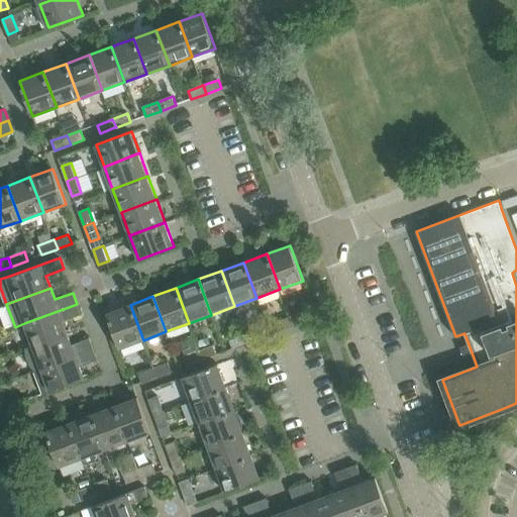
[(24,323),(32,345),(23,348),(23,349),(68,333),(63,321),(81,315),(77,304),(24,323)]
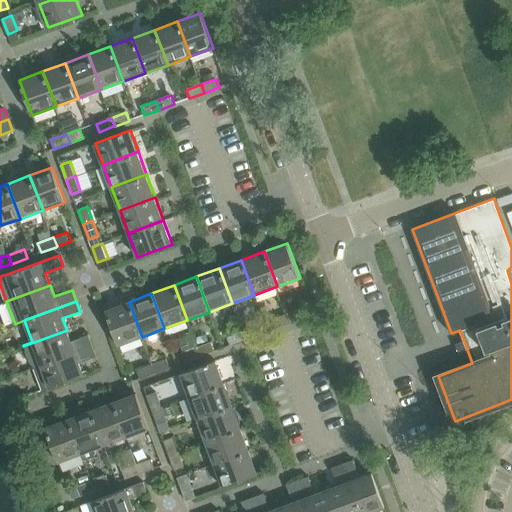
[(106,310),(119,345),(142,337),(129,302),(106,310)]
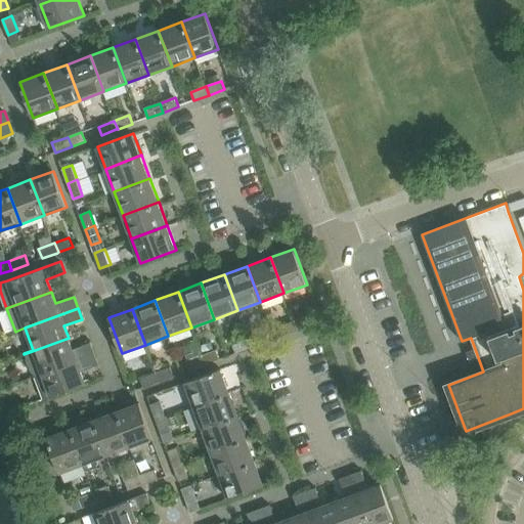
[(312,325),(309,316),(294,322),(297,331),(312,325)]
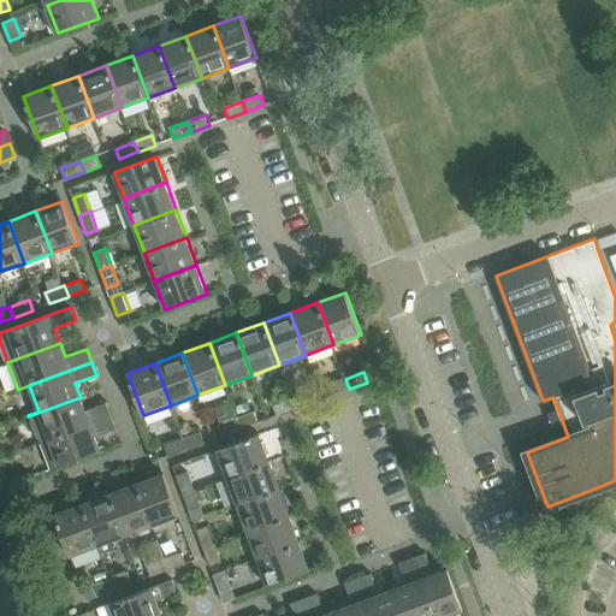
[(327,385),(331,396),(349,389),(345,379),(327,385)]
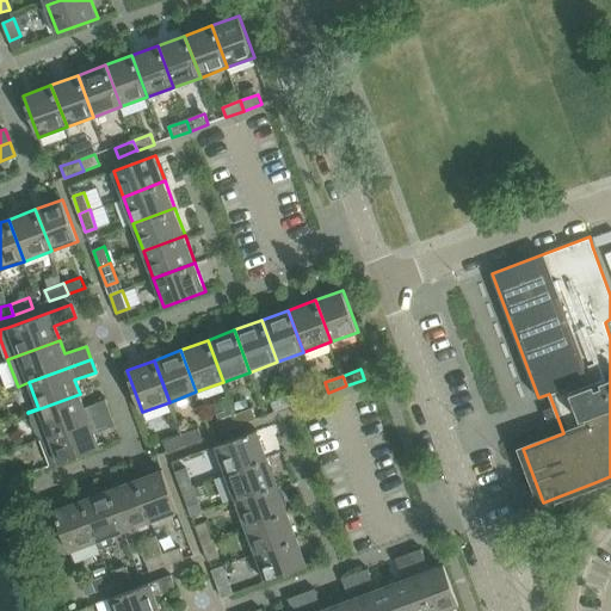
[(310,399),(307,389),(289,395),(292,406),(310,399)]
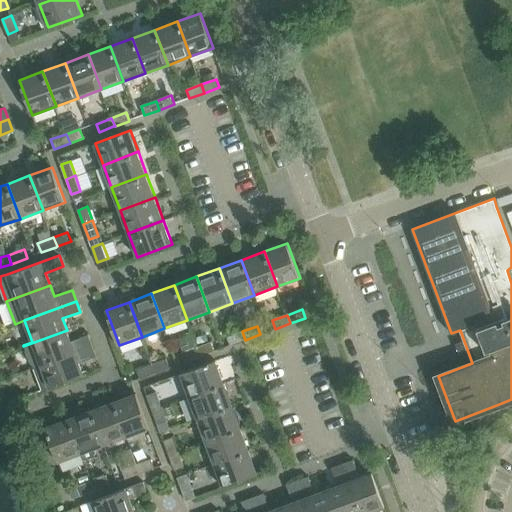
[(89,335),(71,341),(67,330),(23,346),(32,368),(34,367),(41,365),(93,346),(89,335)]
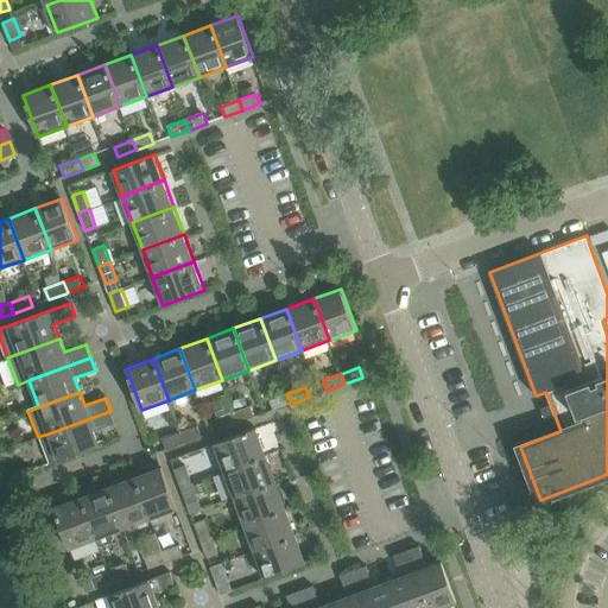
[(271,399),(274,410),(291,404),(287,393),(271,399)]
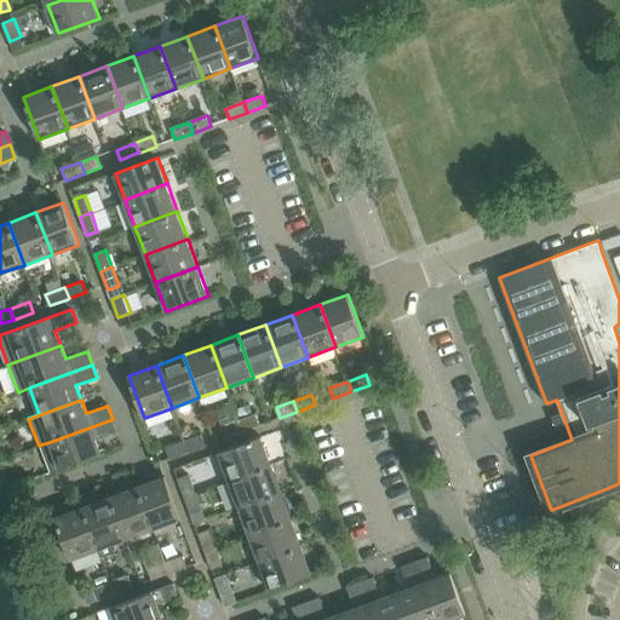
[(260,425),(257,414),(239,420),(242,432),(260,425)]
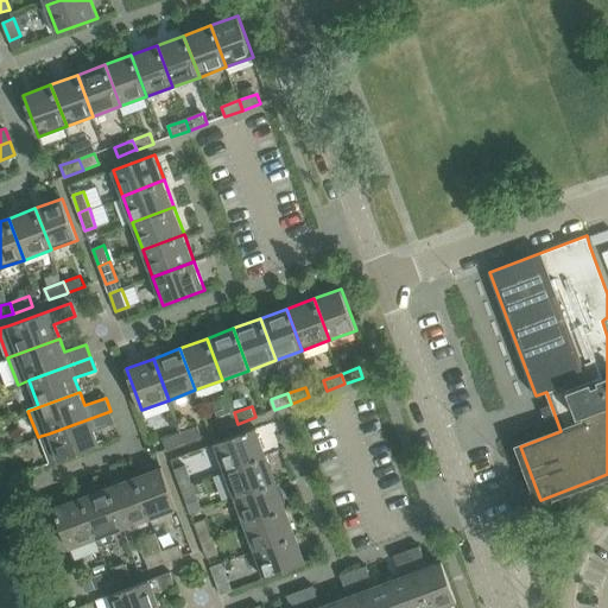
[(100,445),(94,431),(115,424),(111,411),(49,434),(40,436),(51,463),(100,445)]
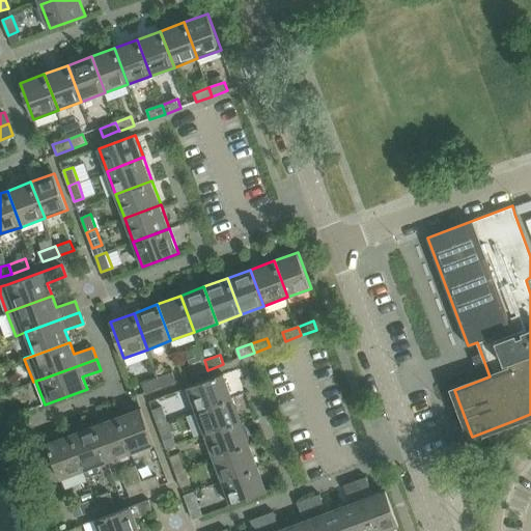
[(188,366),(191,376),(207,370),(204,360),(188,366)]
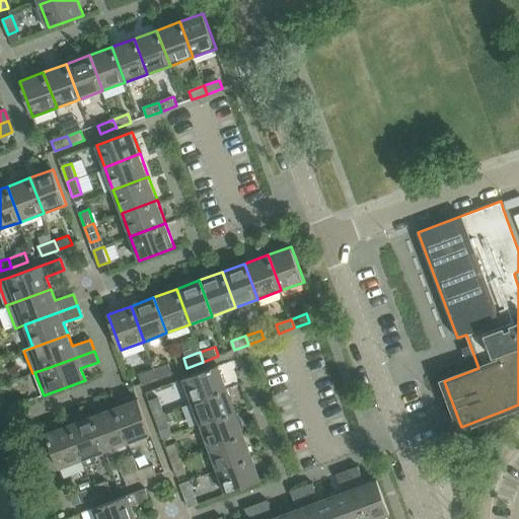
[(157,378),(172,373),(169,364),(154,369),(157,378)]
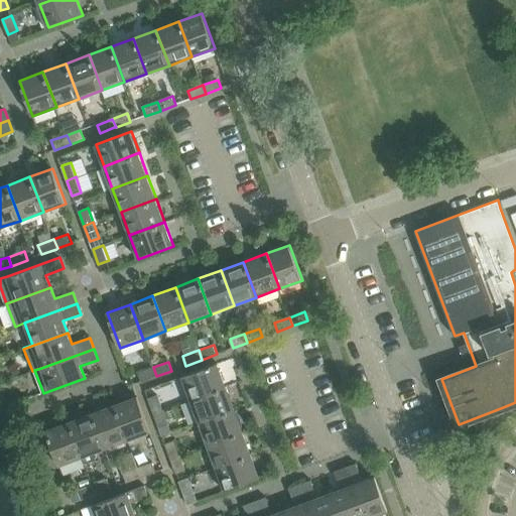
[(218,363),(181,376),(190,400),(226,387),(218,363)]
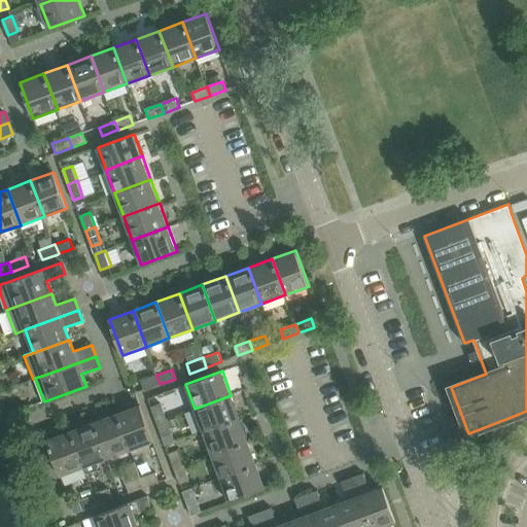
[(156,375),(142,381),(145,389),(160,384),(156,375)]
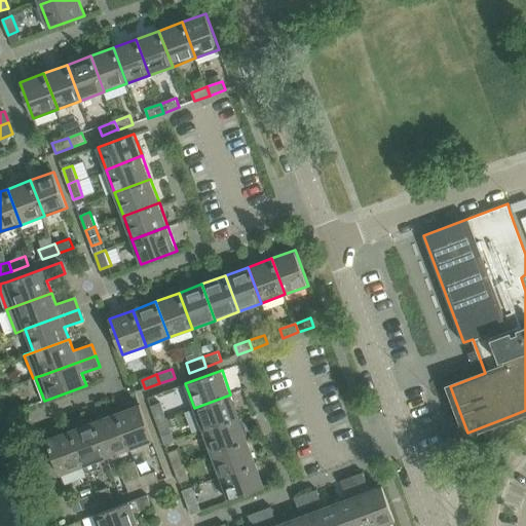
[(202,430),(239,416),(230,395),(194,408),(202,430)]
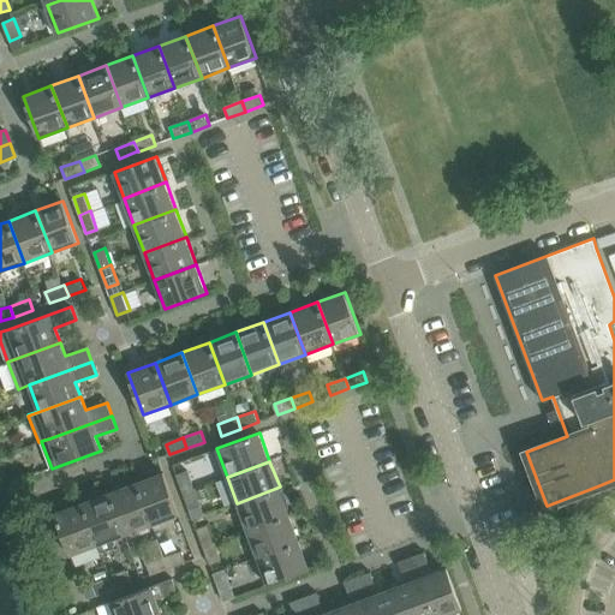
[(186,471),(175,476),(183,494),(193,489),(186,471)]
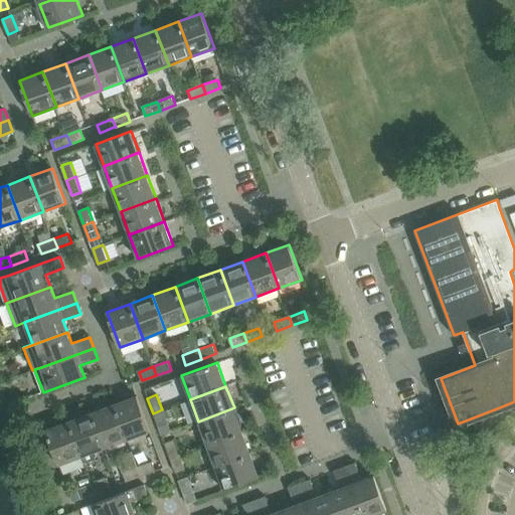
[(151,431),(137,395),(114,404),(127,440),(151,431)]
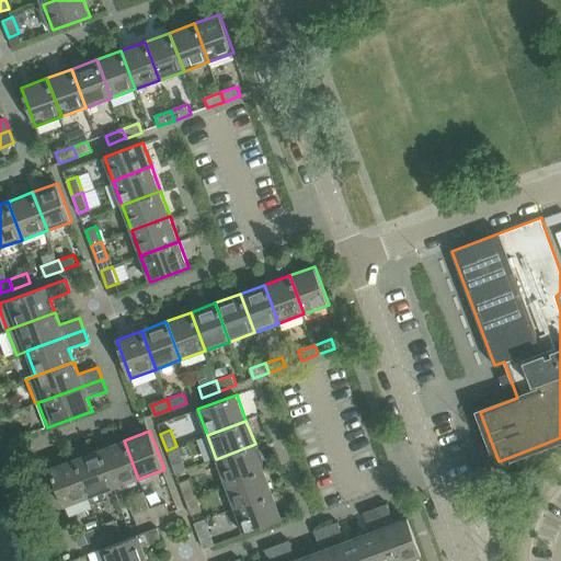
[(138,479),(124,441),(100,449),(114,488),(138,479)]
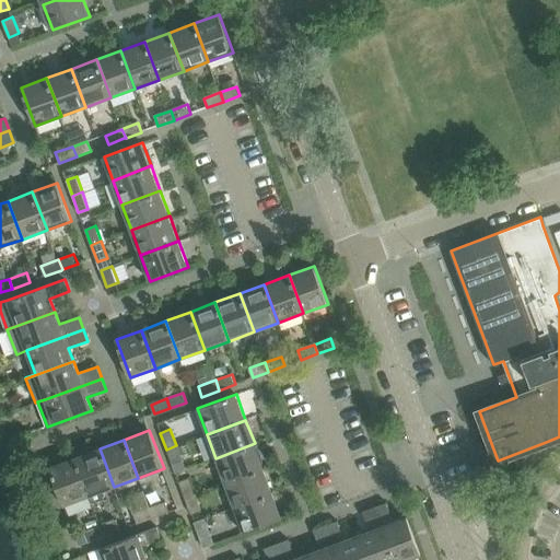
[(225,482),(264,468),(255,443),(216,458),(225,482)]
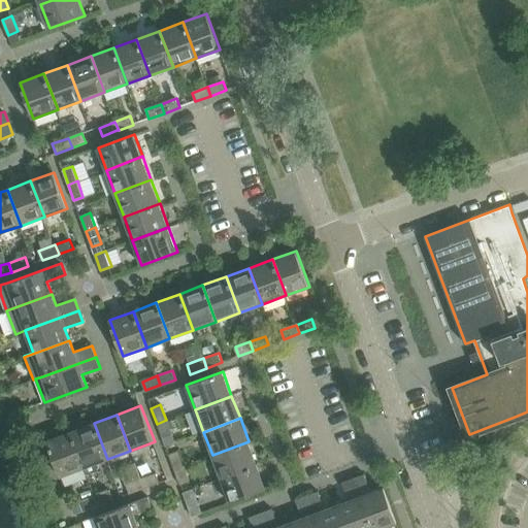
[(157,424),(162,437),(171,434),(166,420),(157,424)]
